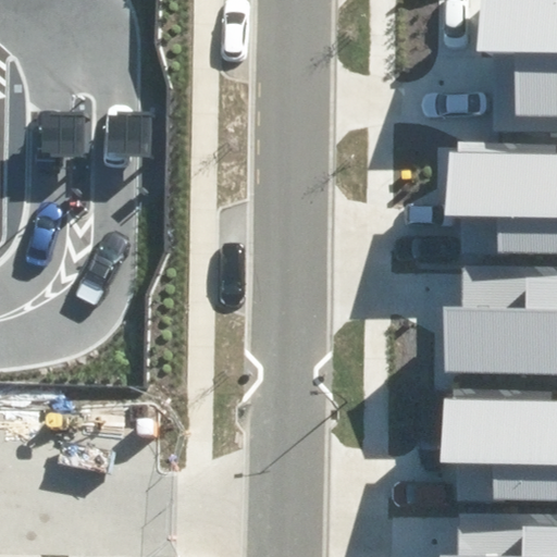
[(556,0),(479,0),(478,49),(496,49),(494,131),(556,132),(556,0)]
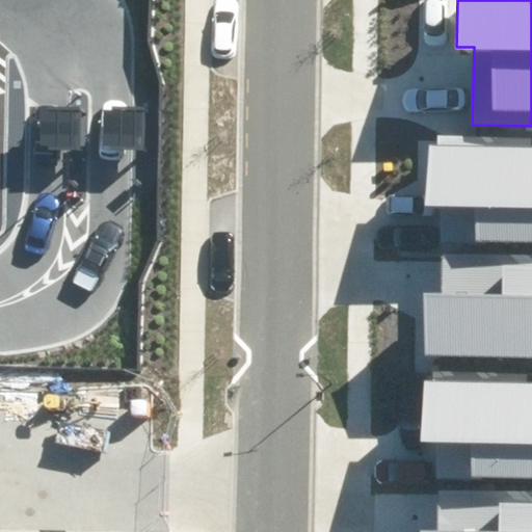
[(531,245),(531,143),(427,142),(426,206),(443,206),(442,244),(531,245)]
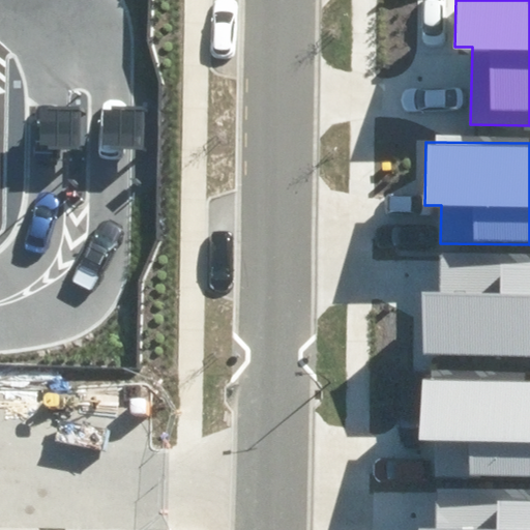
[(529,256),(441,255),(441,292),(422,291),(421,355),(529,356),(529,256)]
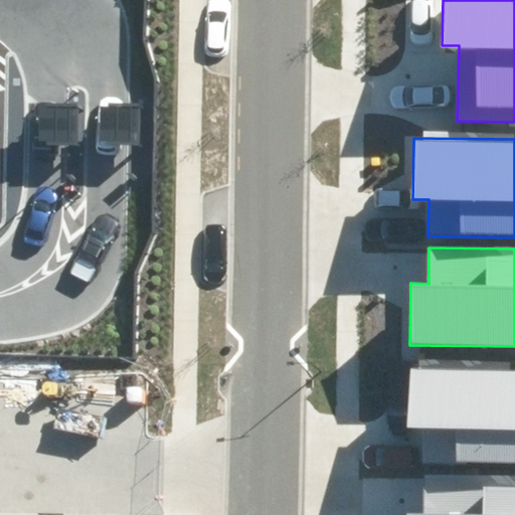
[(514,464),(514,368),(411,366),(409,425),(458,427),(457,463),(514,464)]
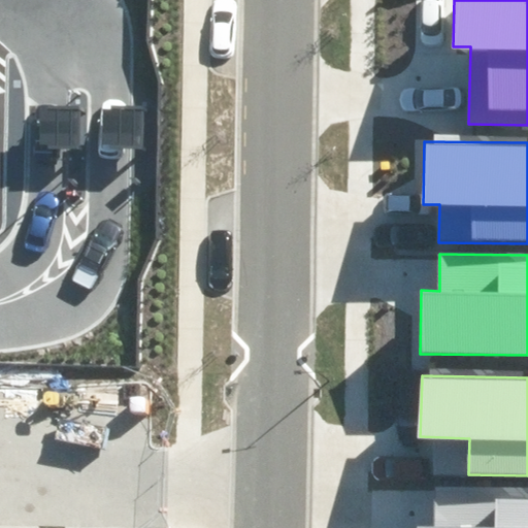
[(527,527),(527,488),(437,487),(436,524),(419,524),(418,527),(527,527)]
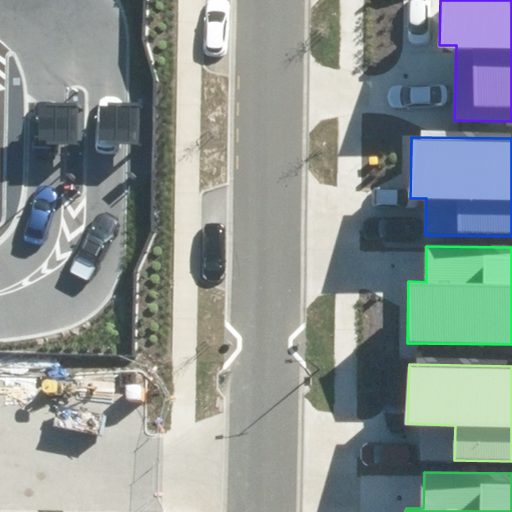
All buildings are outlined.
